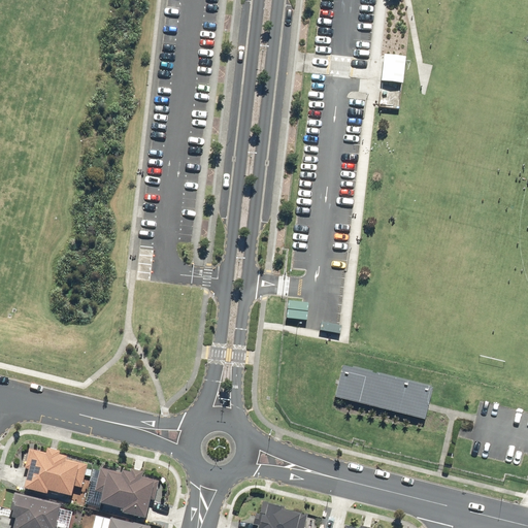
[(384,57),(380,80),(385,80),(404,84),(408,57),(384,53),(384,57)]
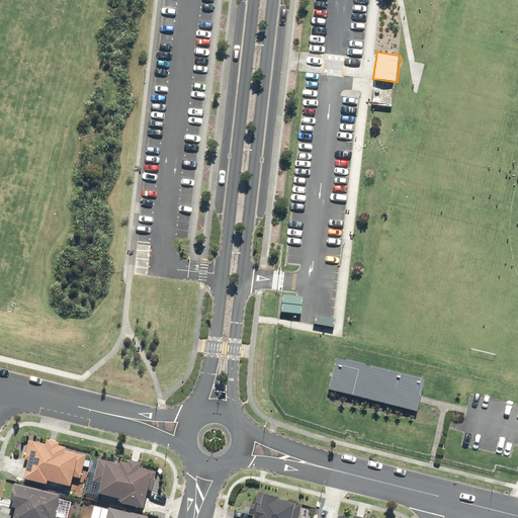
[(338,356),(330,389),(419,411),(427,378),(338,356)]
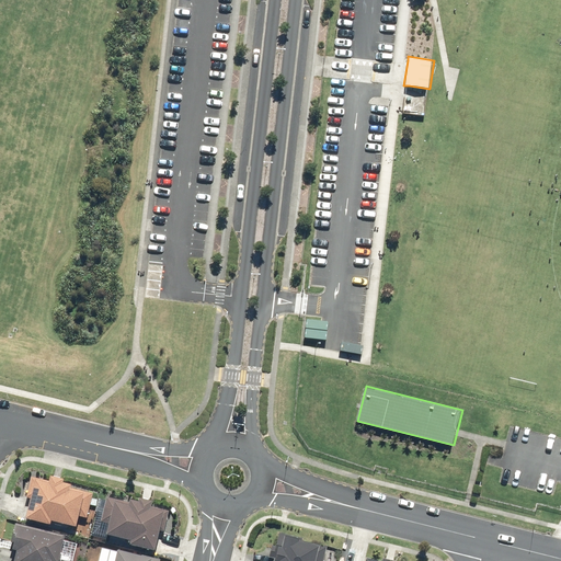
[(52,481),(33,477),(27,497),(33,499),(27,519),(52,526),(54,521),(79,527),(81,516),(89,518),(92,505),(99,506),(100,499),(94,497),(95,493),(73,488),(75,483),(66,481),(67,479),(53,476),(52,481)]
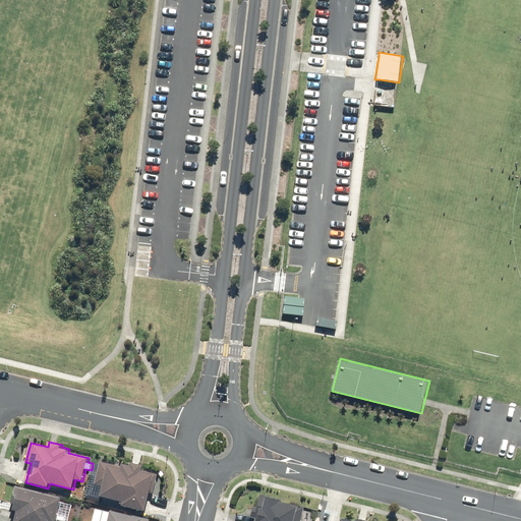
[(122,506),(145,512),(147,504),(151,505),(158,474),(143,470),(145,464),(132,461),(131,465),(123,462),(122,467),(101,461),(95,484),(103,486),(101,496),(123,502),(122,506)]
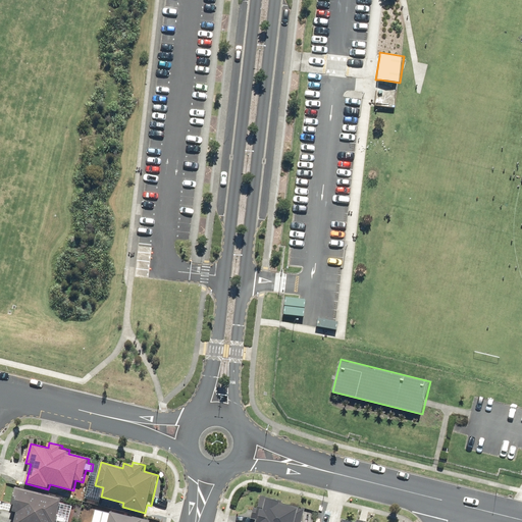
[(24,488),(16,486),(11,504),(15,505),(13,511),(17,512),(14,521),(56,521),(63,499),(47,494),(47,496),(24,489),(24,488)]
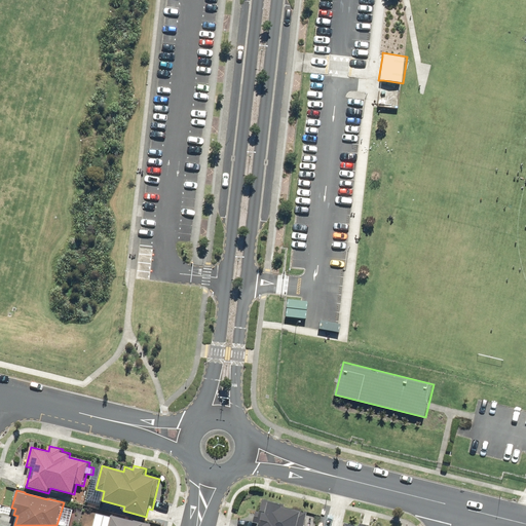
[(285,504),(263,499),(260,511),(261,512),(257,525),(305,525),(308,513),(285,506),(285,504)]
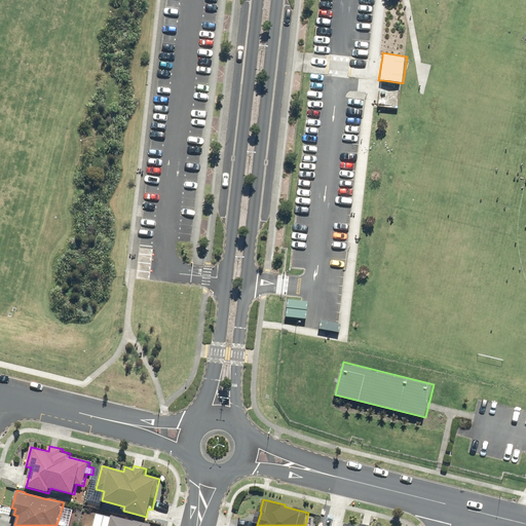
[(77,508),(70,505),(68,515),(75,517),(77,508)]
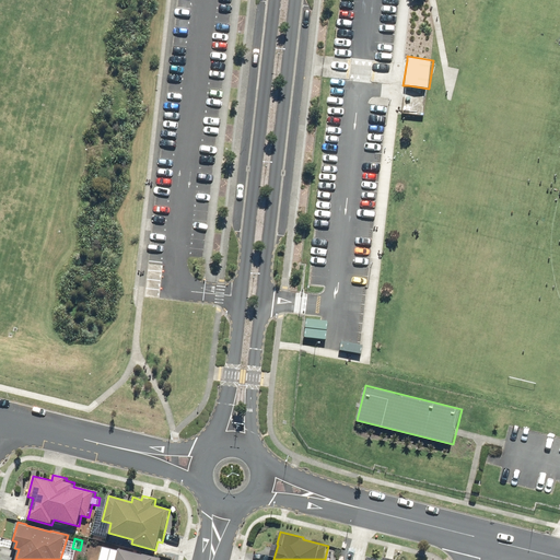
[(119,550),(104,547),(101,558),(100,559),(161,559),(162,559),(119,547),(119,550)]
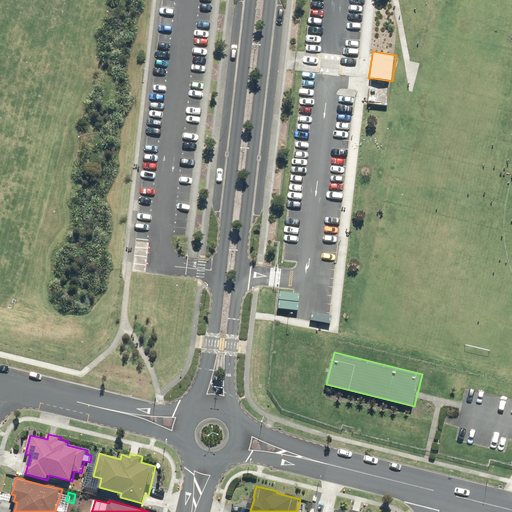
All buildings are outlined.
